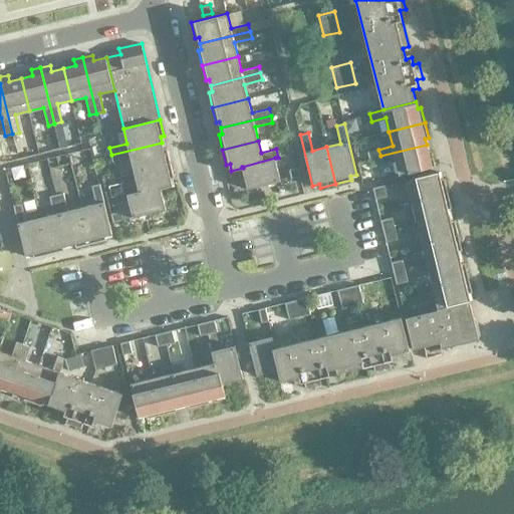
[(164,149),(162,143),(111,155),(112,162),(131,157),(134,172),(171,163),(167,148),(164,149)]
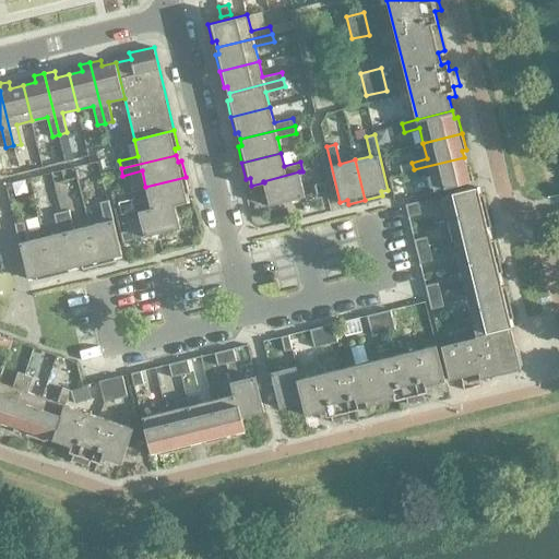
[(465,164),(464,157),(414,169),(415,177),(430,174),(435,190),(474,180),(470,163),(465,164)]
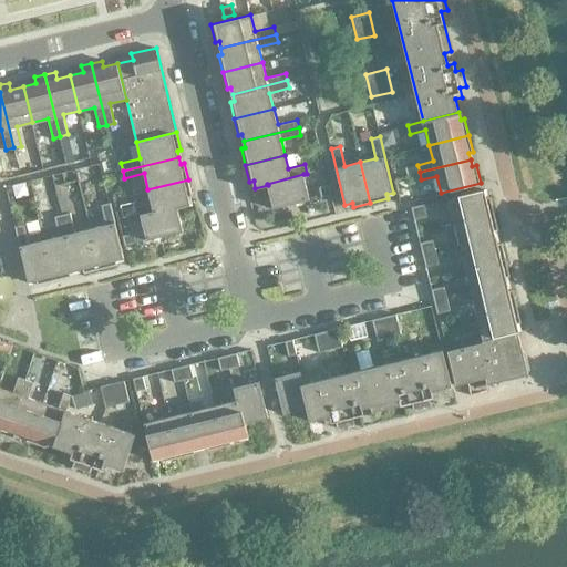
[(310,199),(303,174),(267,184),(268,185),(274,208),(310,199)]
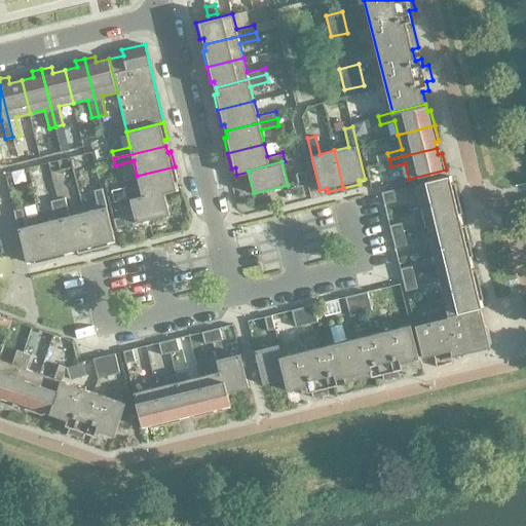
[(178,182),(175,166),(137,176),(140,188),(125,191),(127,200),(130,199),(164,191),(164,193),(177,190),(175,183),(178,182)]
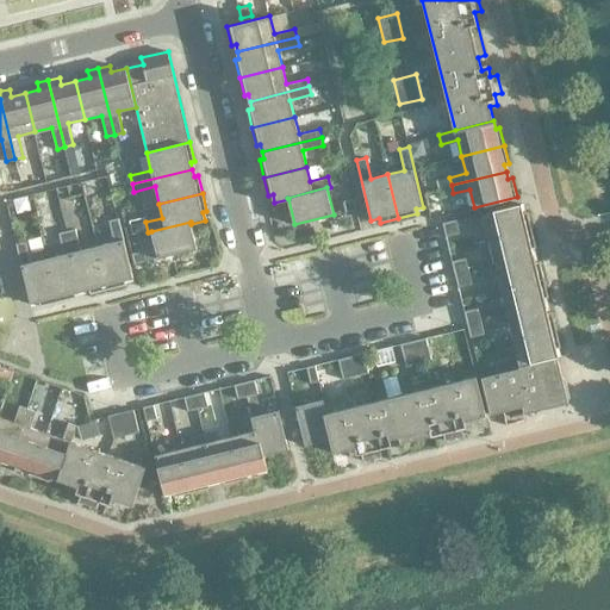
[(356,209),(354,199),(344,201),(347,211),(356,209)]
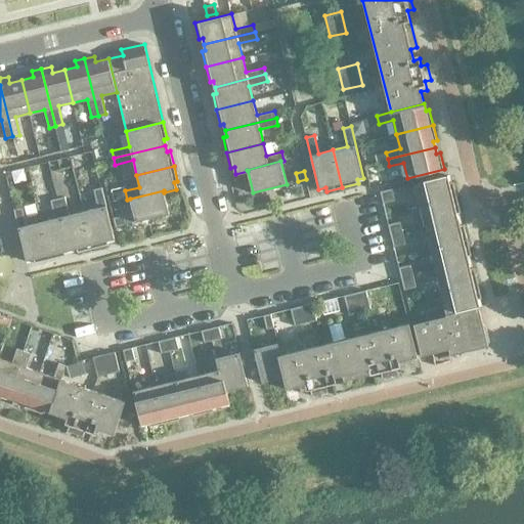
[(449,181),(447,175),(415,183),(420,205),(456,195),(452,180),(449,181)]
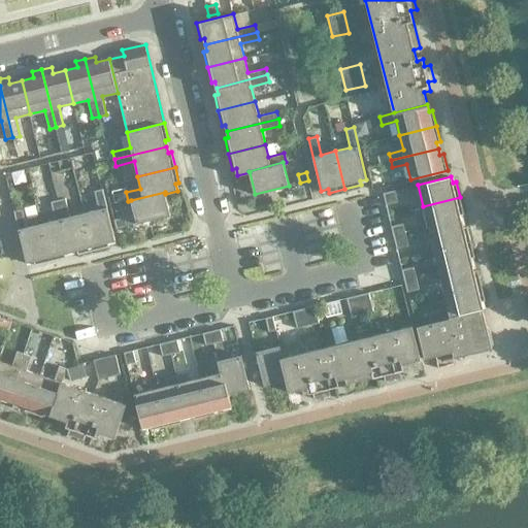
[(114,240),(102,189),(95,191),(99,208),(85,212),(93,250),(108,245),(108,242),(114,240)]
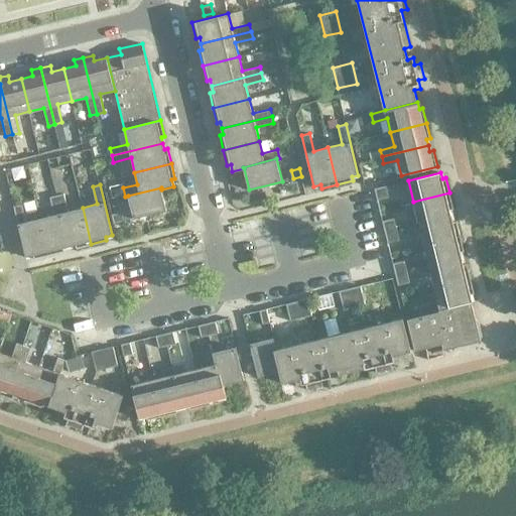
[(389,197),(386,185),(375,188),(378,200),(389,197)]
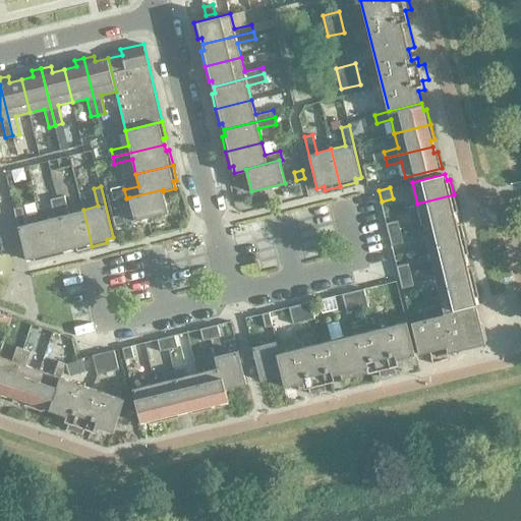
[(163,189),(129,197),(134,220),(168,212),(163,191),(163,189)]
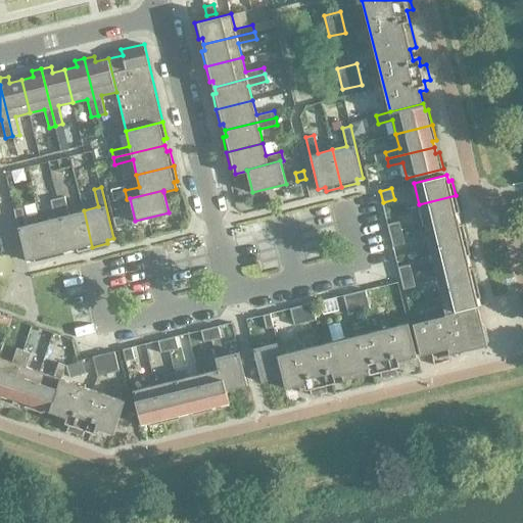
[(459,210),(456,195),(419,204),(424,226),(458,218),(456,211),(459,210)]
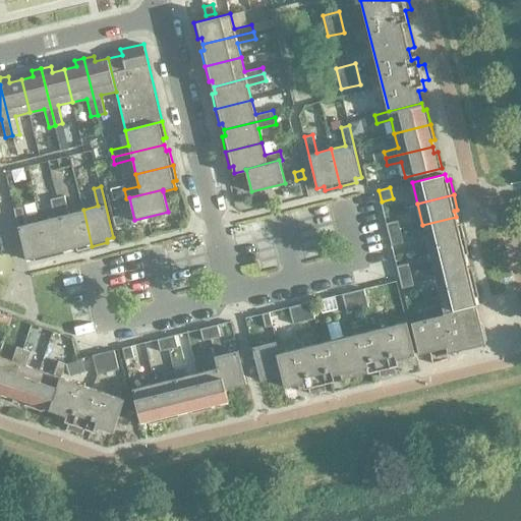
[(64,195),(58,196),(70,248),(75,246),(76,250),(92,246),(83,210),(69,213),(64,195)]
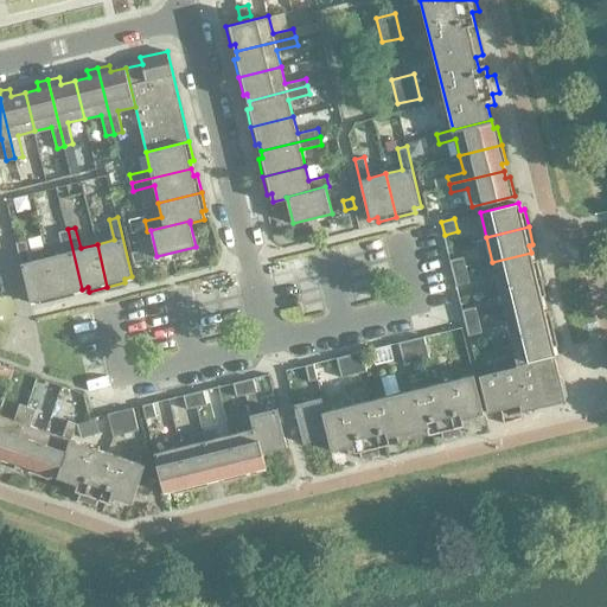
[(82,289),(68,229),(59,231),(64,253),(48,256),(58,299),(76,295),(75,291),(82,289)]
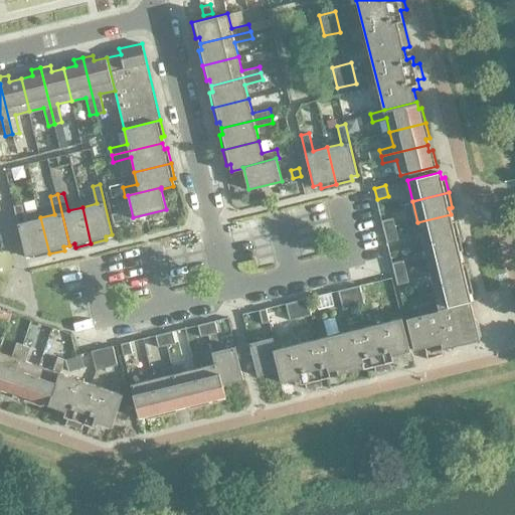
[(22,203),(13,205),(25,256),(33,254),(34,258),(49,253),(40,217),(26,220),(22,203)]
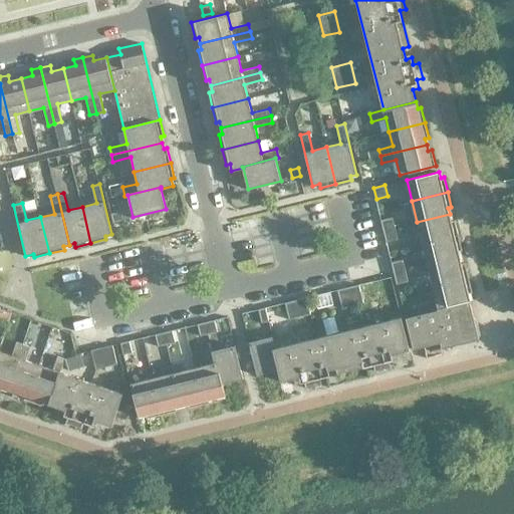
[(119,211),(111,214),(113,222),(121,220),(119,211)]
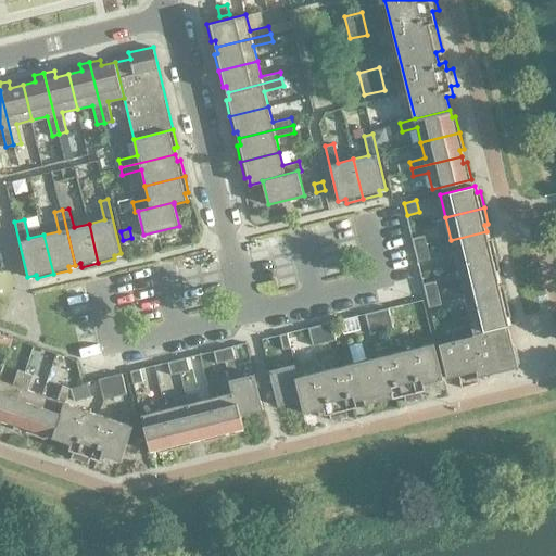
[(488,238),(487,231),(451,240),(456,264),(496,254),(492,238),(488,238)]
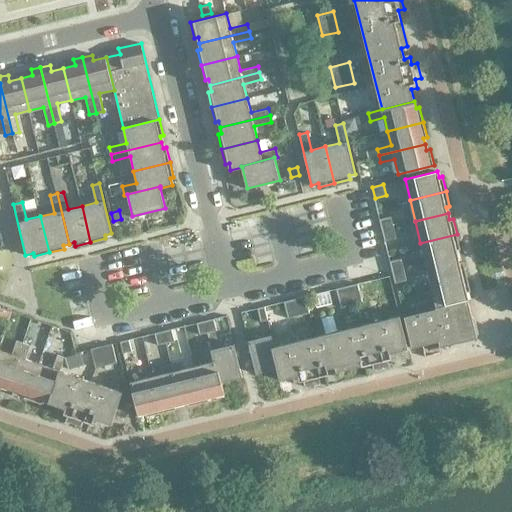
[(391,216),(380,219),(383,230),(394,227),(391,216)]
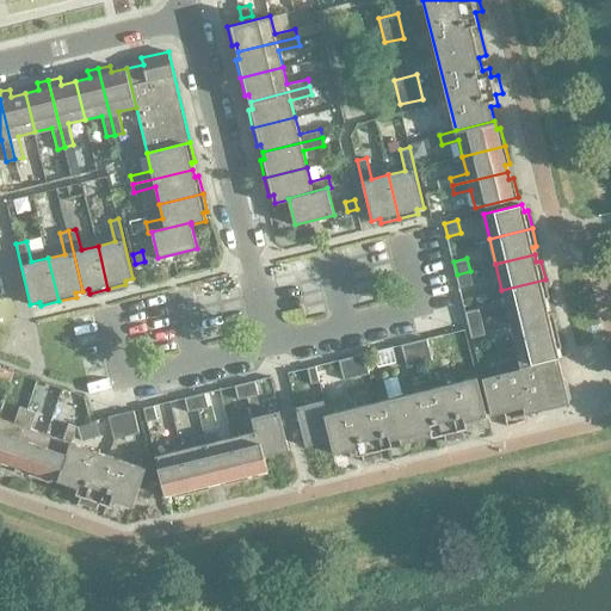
[(473,283),(470,271),(457,275),(460,287),(473,283)]
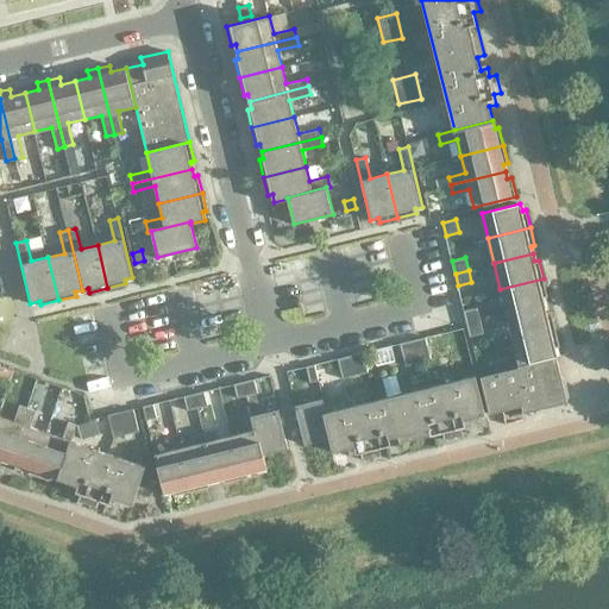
[(547,296),(544,278),(500,289),(507,314),(545,305),(544,297),(547,296)]
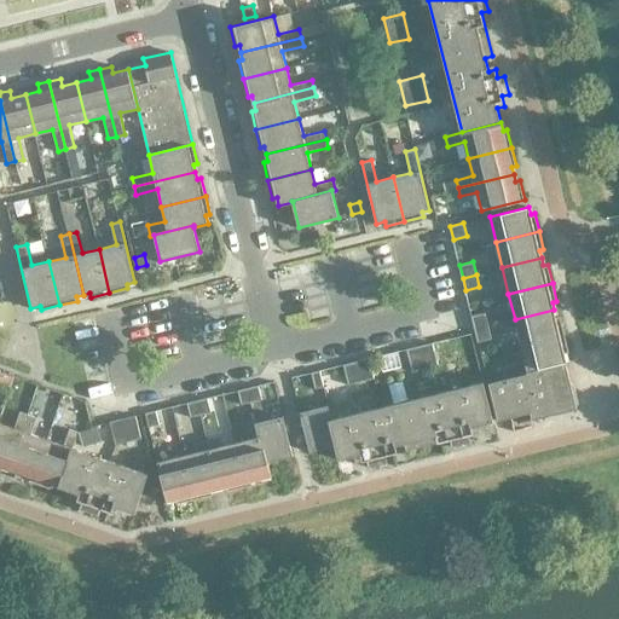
[(556,317),(554,310),(515,319),(521,343),(565,334),(560,316),(556,317)]
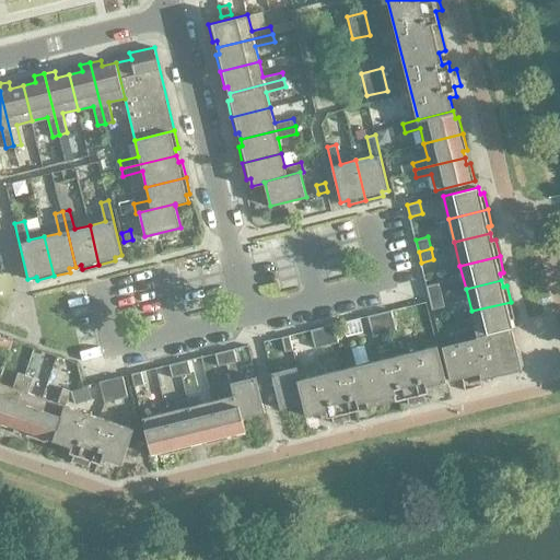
[(439,282),(427,286),(430,298),(442,294),(439,282)]
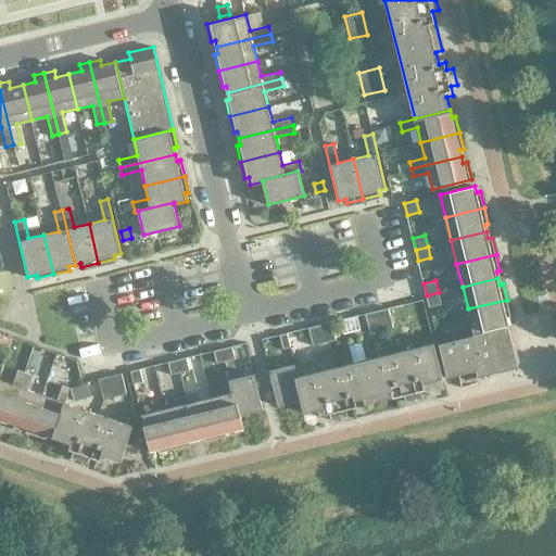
[(442,304),(439,292),(427,295),(429,306),(442,304)]
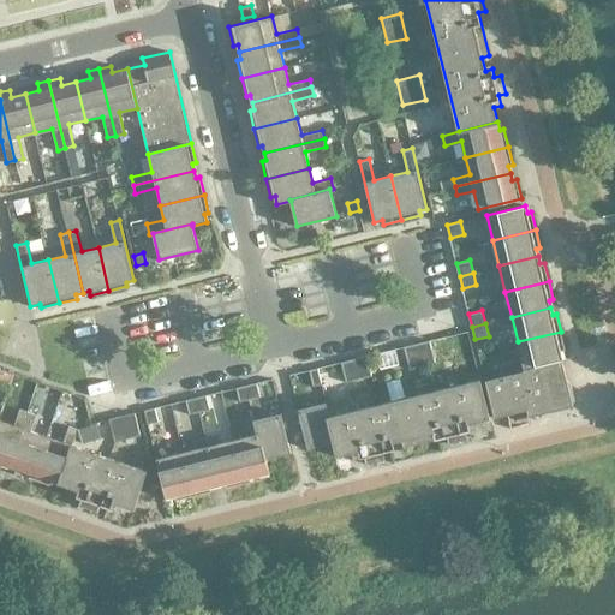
[(566,350),(561,332),(518,341),(521,359),(561,351),(566,350)]
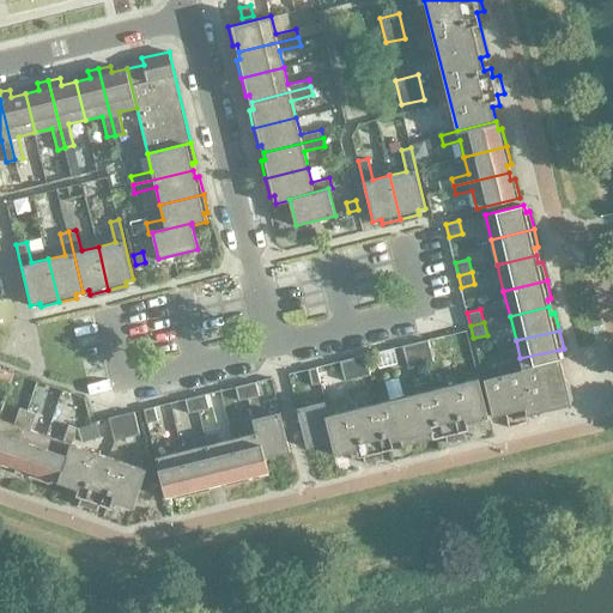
[(435,362),(429,340),(404,346),(408,368),(435,362)]
